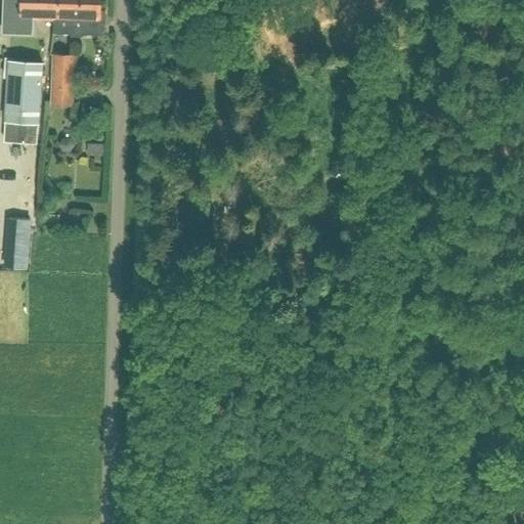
[(33,31),(33,16),(54,17),(54,0),(4,0),(4,31),(33,31)]
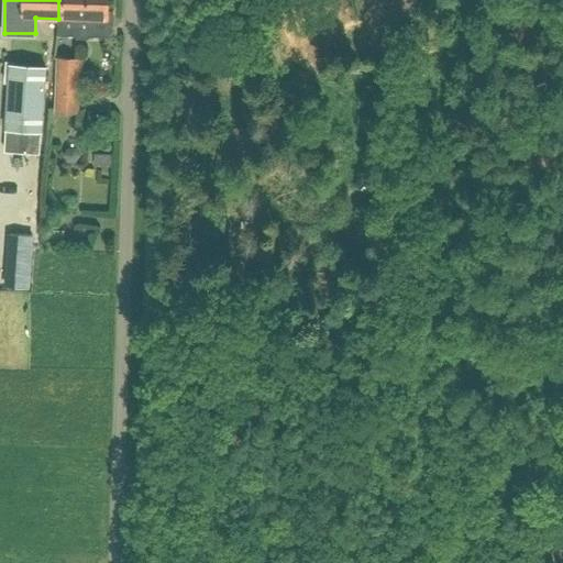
[(58,0),(58,19),(57,34),(112,35),(113,9),(109,9),(109,0),(58,0)]
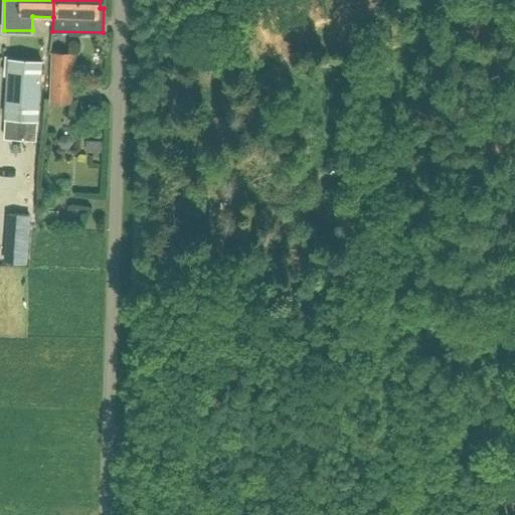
[(74,51),(51,50),(49,102),(72,103),(74,51)]
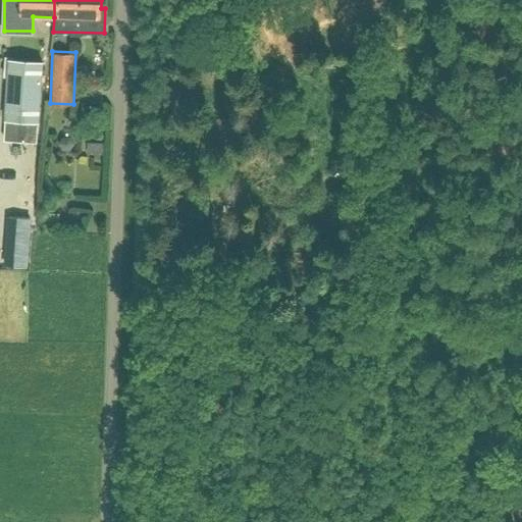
[(44,61),(10,59),(7,117),(40,119),(44,61)]
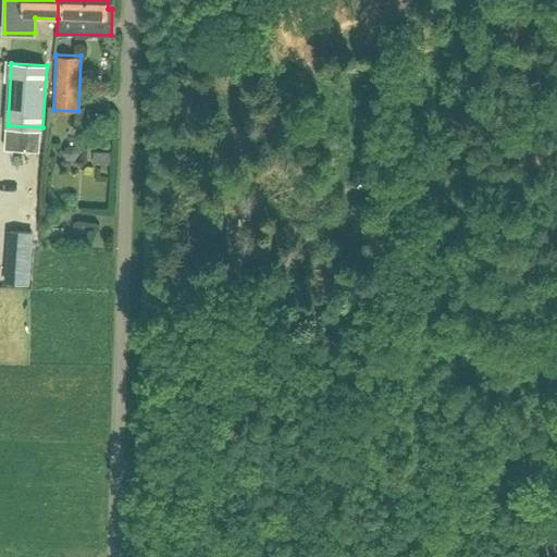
[(27,232),(27,215),(7,215),(7,232),(27,232)]
